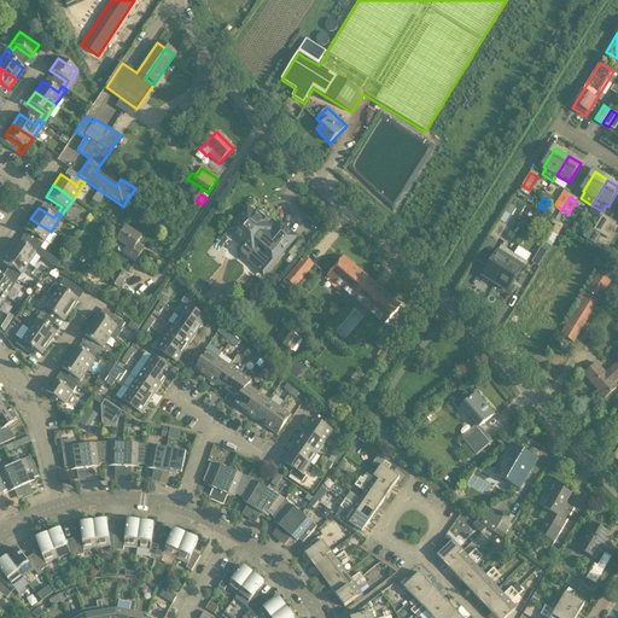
[(264,223),(266,221),(256,214),(255,215),(248,209),(228,231),(245,244),(239,250),(240,255),(263,275),(296,238),(280,225),(273,233),(270,231),(272,229),(264,223)]
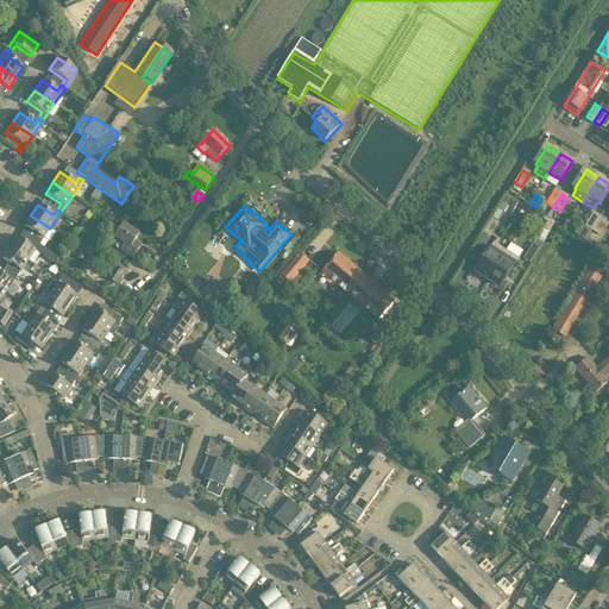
[(491,236),(504,213),(498,209),(484,232),(491,236)]
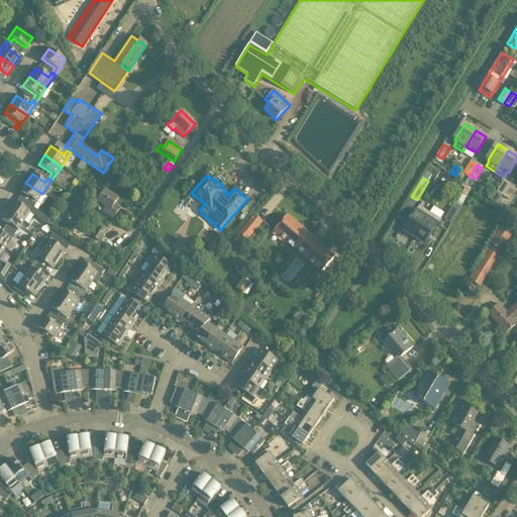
[(503,196),(509,185),(504,182),(497,192),(503,196)]
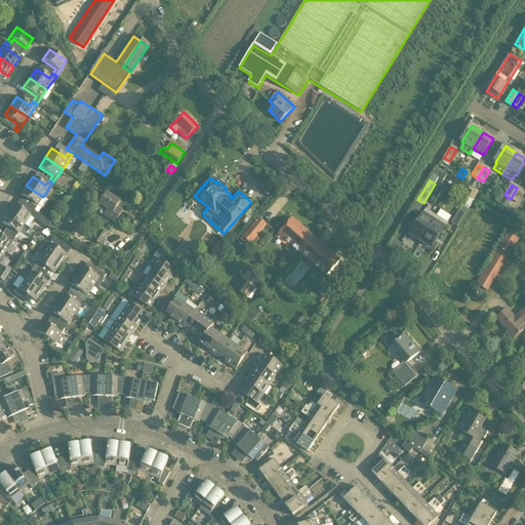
[(33,203),(30,208),(34,211),(43,197),(26,186),(19,195),(33,203)]
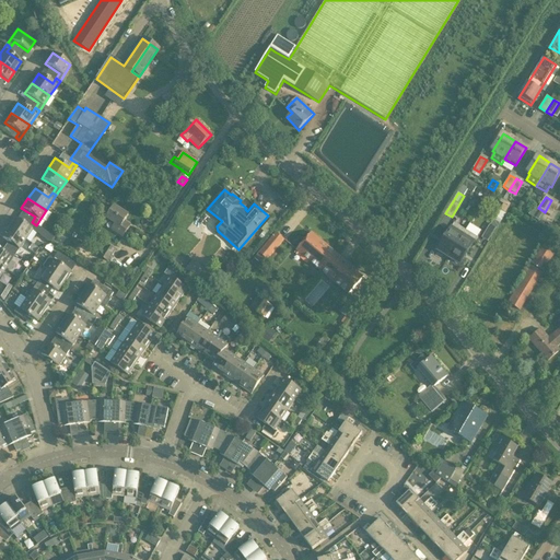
[(551,200),(545,212),(550,216),(557,203),(551,200)]
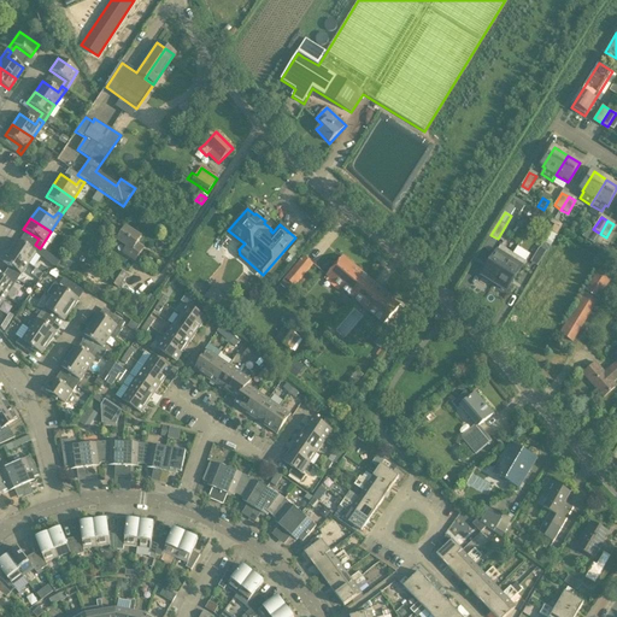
[(125,228),(117,240),(127,247),(123,253),(135,260),(142,250),(136,246),(141,238),(125,228)]
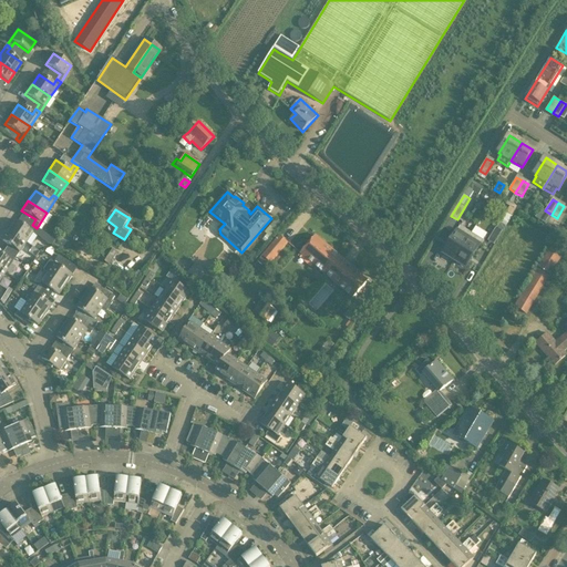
[(26,243),(37,228),(32,225),(29,230),(14,220),(8,230),(26,243)]
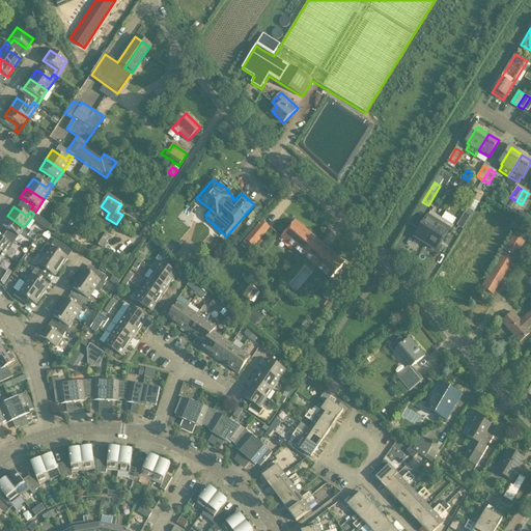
[(466,214),(465,213),(457,224),(464,227),(470,217),(471,217),(476,210),(470,206),(466,214)]
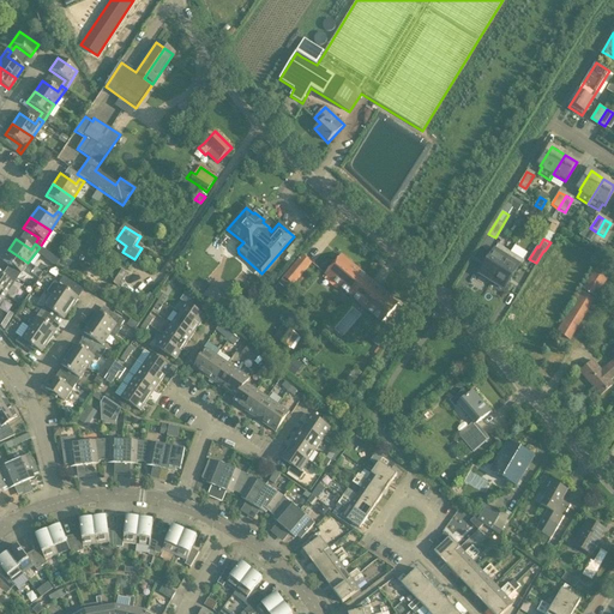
[(492,283),(511,253),(498,245),(480,274),(488,278),(487,280),(492,283)]
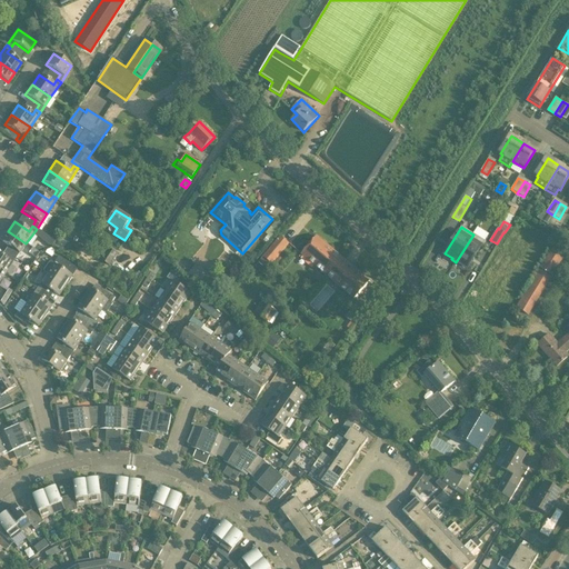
[(16,259),(26,243),(8,231),(1,241),(16,251),(11,256),(16,259)]
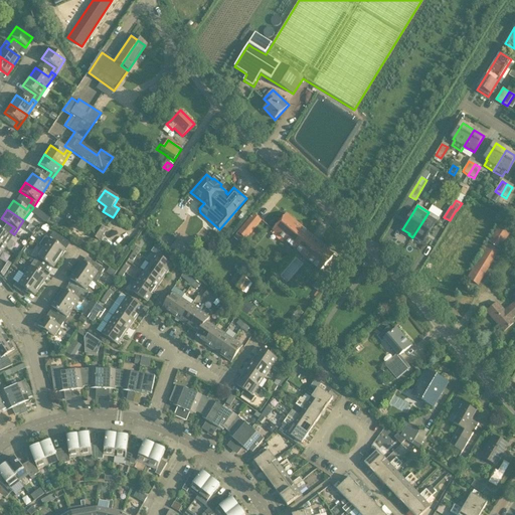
[(428,212),(412,237),(416,239),(417,238),(423,242),(439,218),(428,212)]
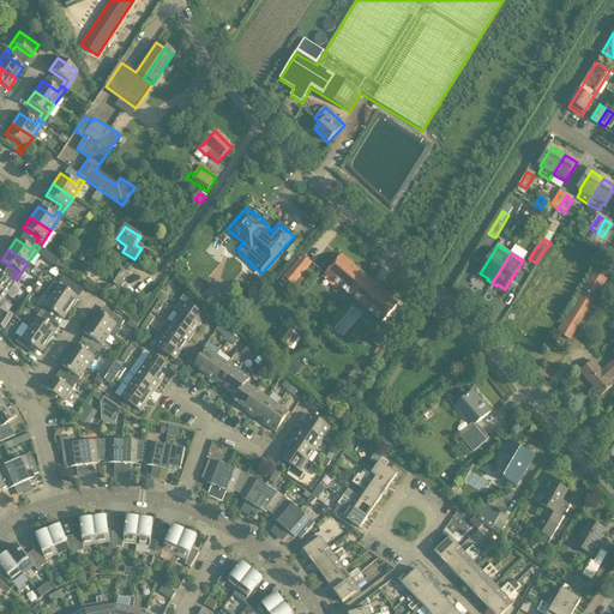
[(302,256),(278,283),(288,292),(312,263),(302,256)]
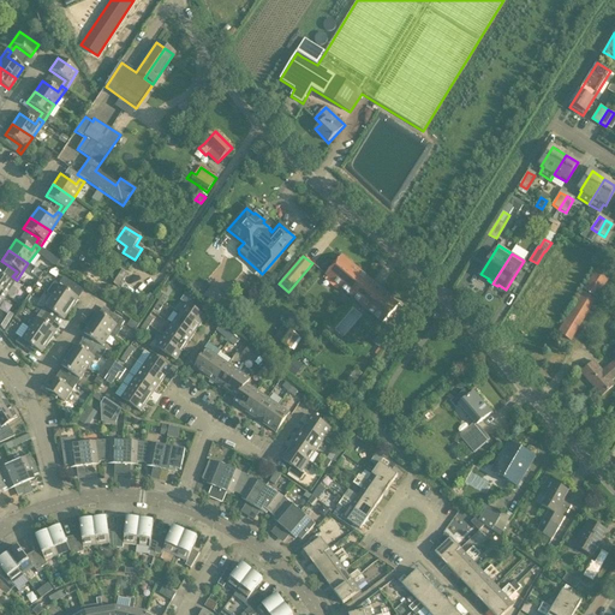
[(326,275),(353,299),(370,280),(342,256),(326,275)]
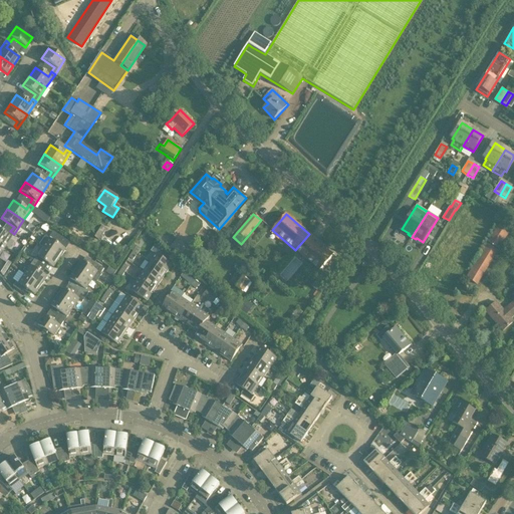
[(50,222),(55,226),(60,219),(54,215),(50,222)]
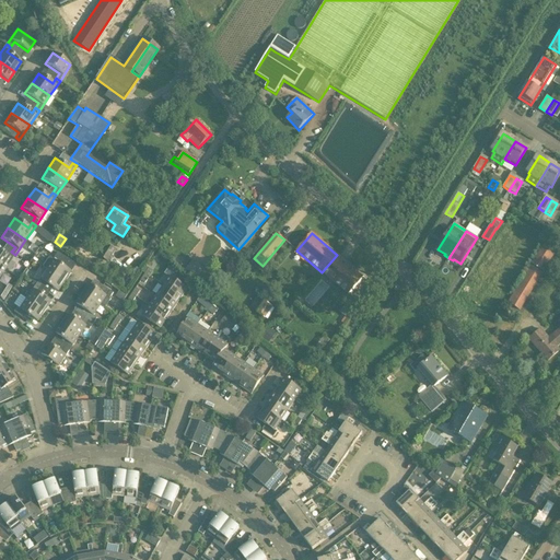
[(100,257),(107,261),(115,251),(107,245),(100,257)]
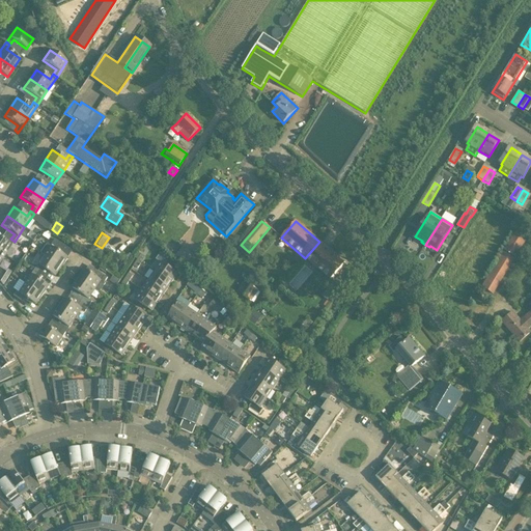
[(515,232),(504,251),(514,257),(526,240),(515,232)]
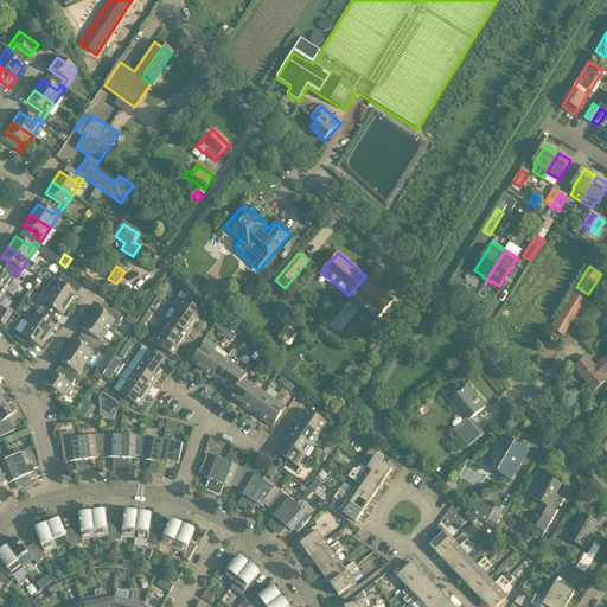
[(0,272),(0,287),(6,292),(17,276),(12,273),(8,279),(0,272)]
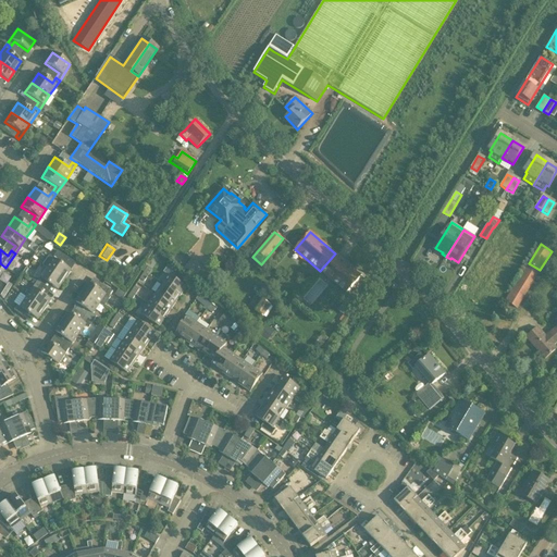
[(95,255),(88,250),(84,257),(90,261),(95,255)]
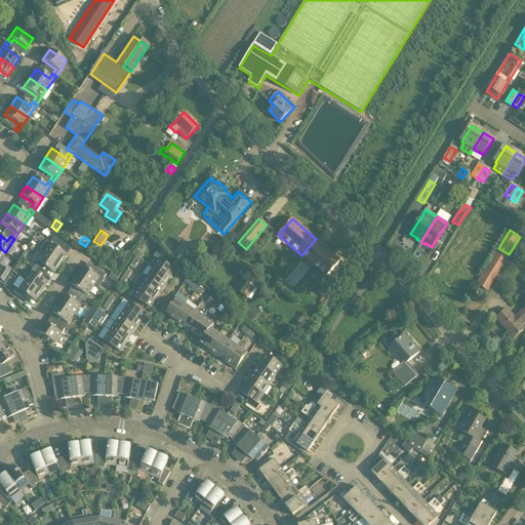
[(41,250),(44,252),(61,264),(68,254),(65,252),(69,246),(55,237),(50,243),(47,241),(41,250)]
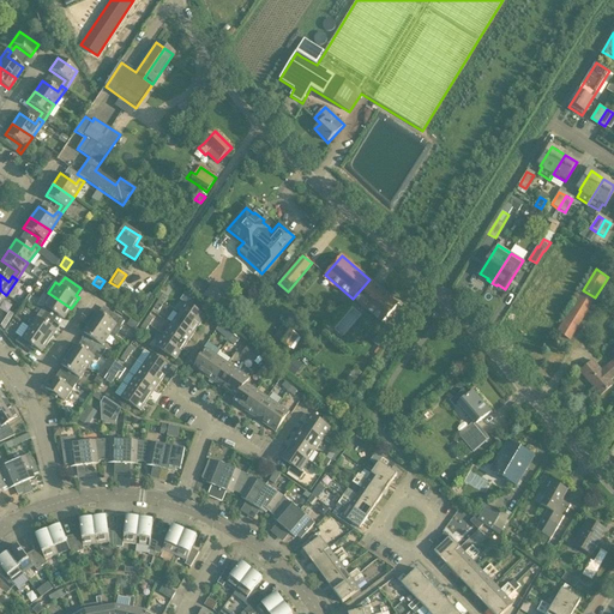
[(369,280),(353,299),(381,323),(398,304),(369,280)]
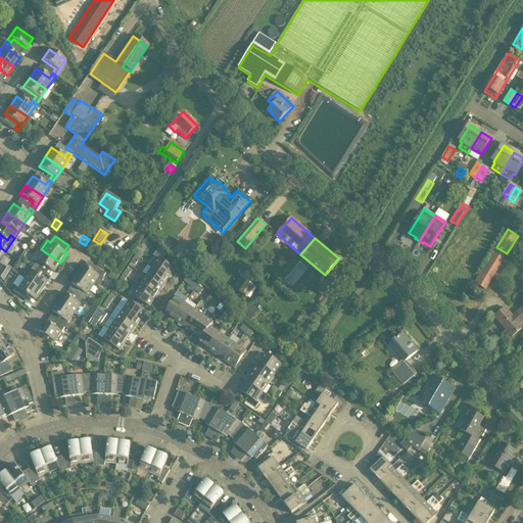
[(193,253),(180,243),(174,250),(167,245),(163,249),(184,266),(193,253)]
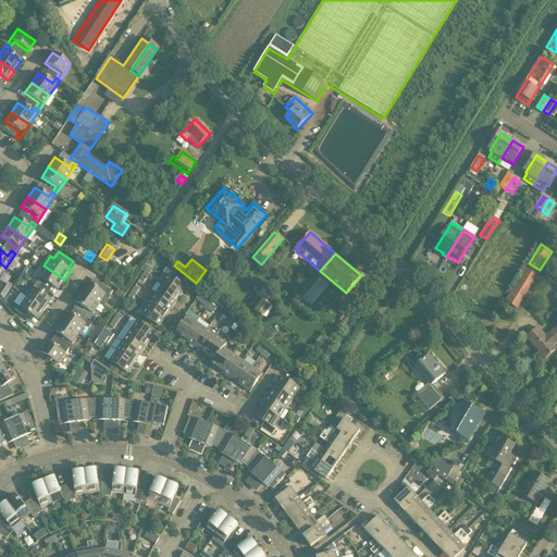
[(218,276),(224,275),(221,262),(214,264),(218,276)]
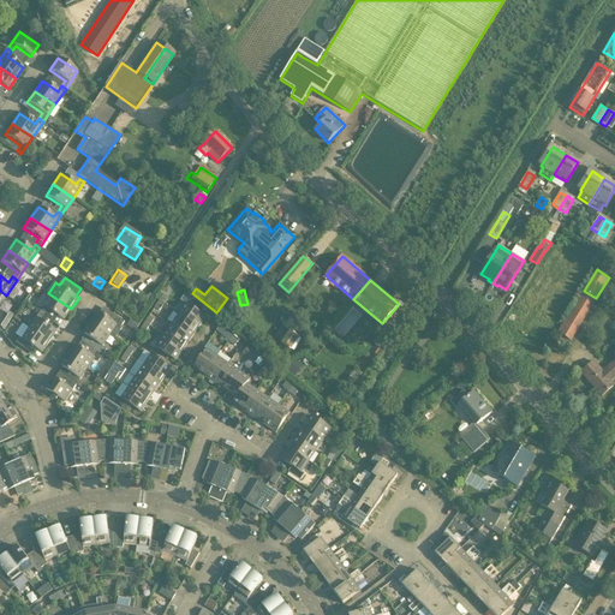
[(596,299),(583,292),(557,333),(571,341),(596,299)]
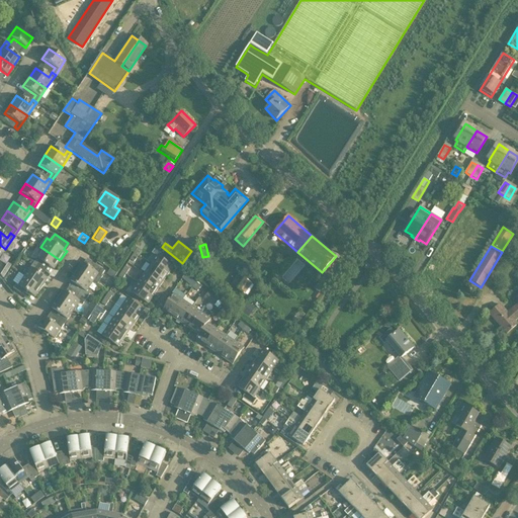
[(54,269),(60,260),(44,249),(34,263),(37,265),(40,261),(54,269)]
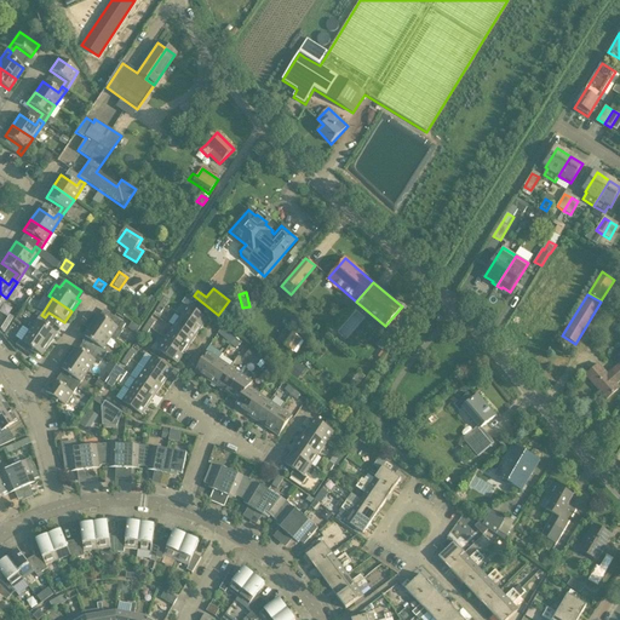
[(197,302),(193,310),(207,320),(212,313),(197,302)]
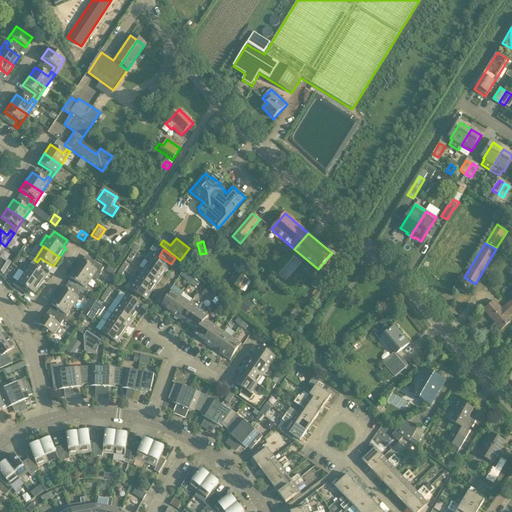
[(155,253),(148,262),(165,273),(171,264),(159,256),(155,253)]
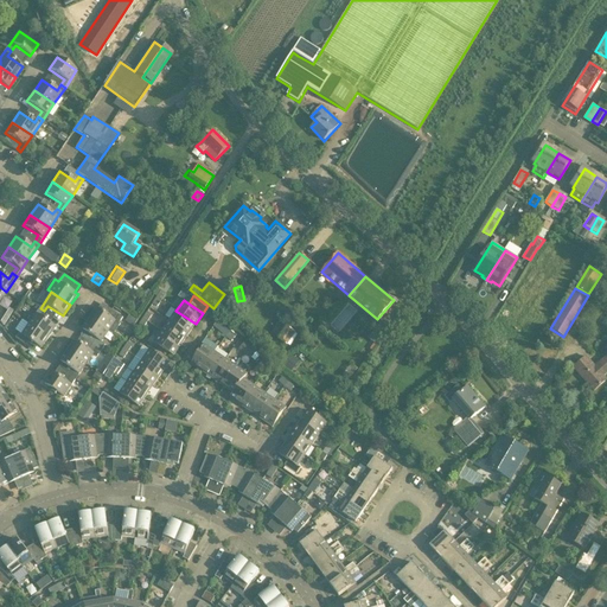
[(89,318),(109,332),(113,326),(116,328),(123,318),(115,313),(112,318),(96,307),(89,318)]
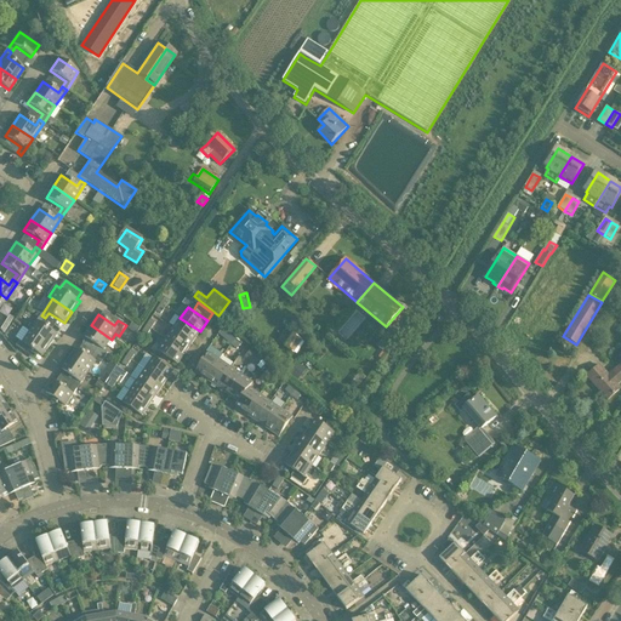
[(41,315),(29,331),(50,346),(57,335),(41,324),(45,318),(41,315)]
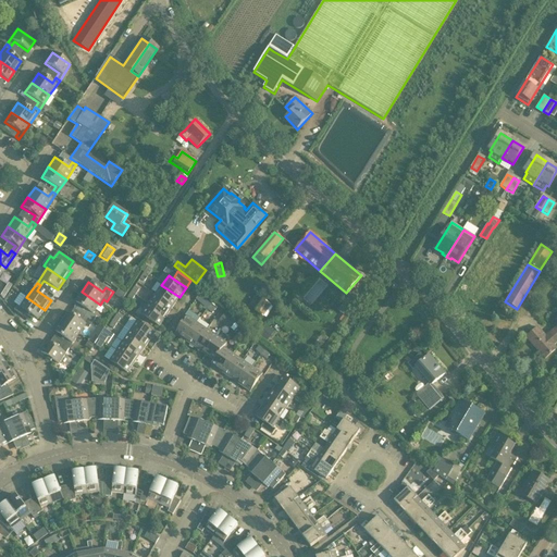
[(161,285),(155,295),(173,307),(180,297),(161,285)]
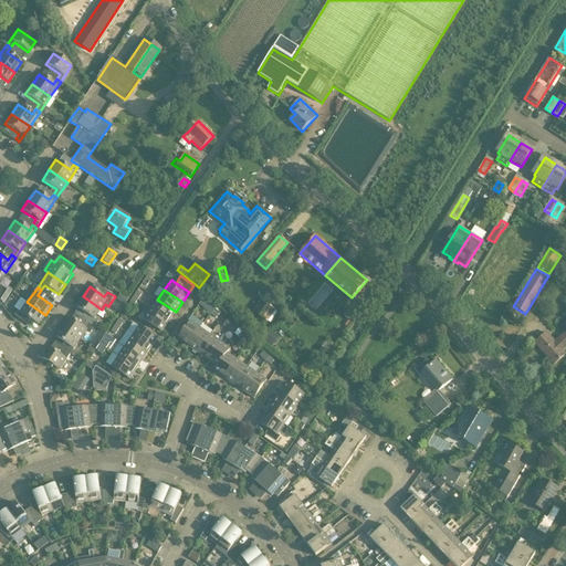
[(102,310),(83,296),(76,306),(91,316),(87,322),(95,327),(98,322),(95,318),(102,310)]
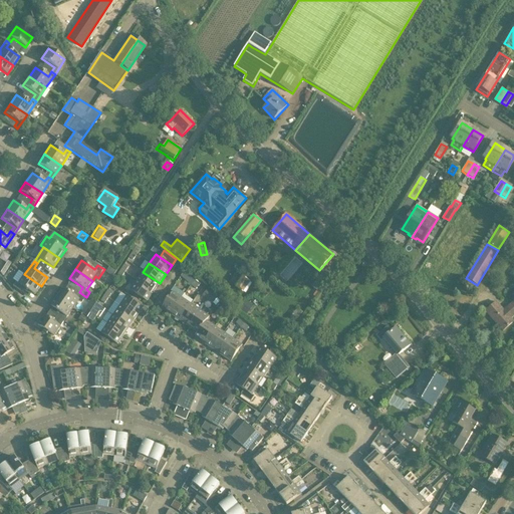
[(229,282),(243,292),(251,282),(246,279),(248,276),(238,269),(229,282)]
